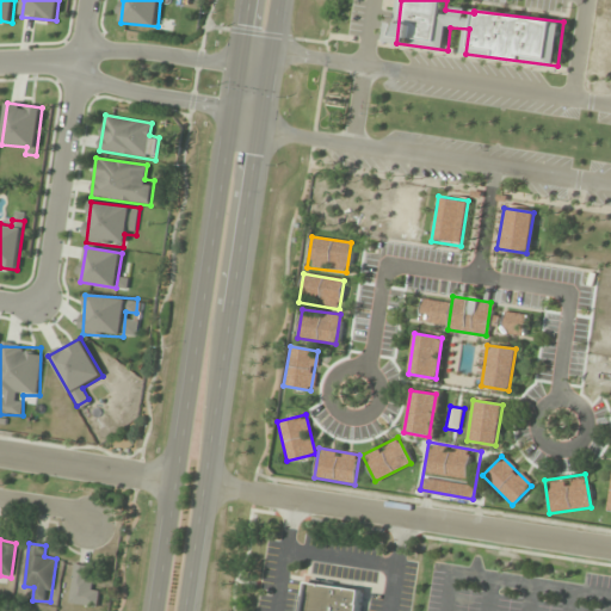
[(93,608),(99,568),(74,565),(69,604),(93,608)]
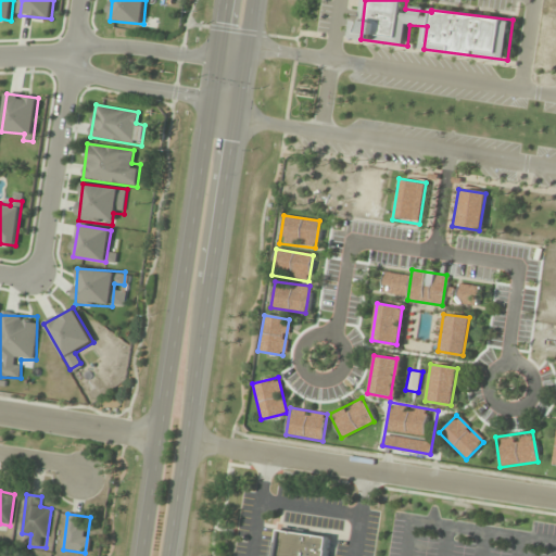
[(277,555),(326,555),(329,536),(281,531),(277,555)]
